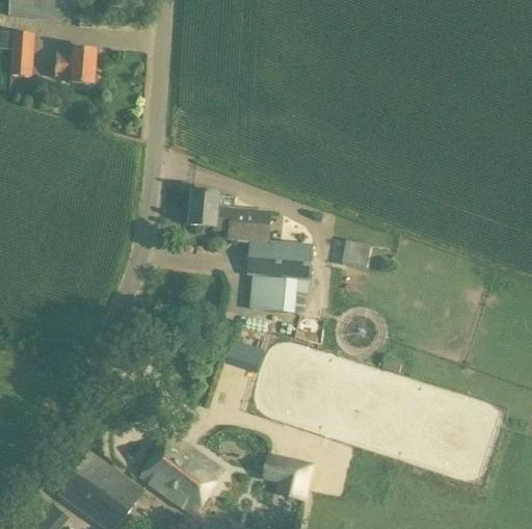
[(7,16),(75,20),(76,9),(76,0),(8,0),(8,12),(7,16)]
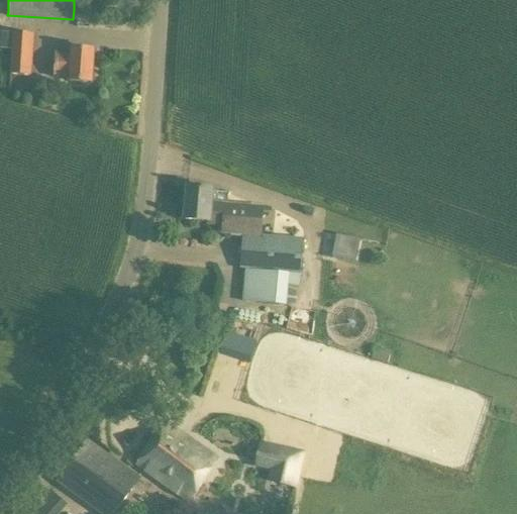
[(31,74),(33,31),(0,28),(0,45),(10,46),(9,73),(10,73),(31,74)]
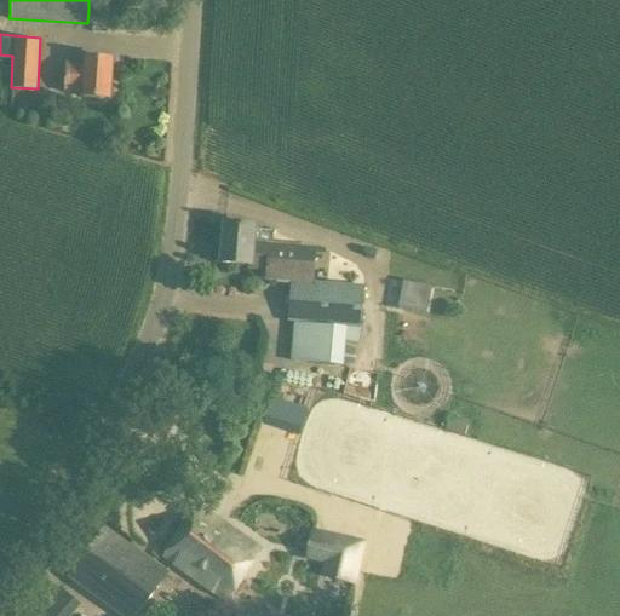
[(110,97),(114,59),(86,57),(86,62),(68,61),(65,90),(84,92),(84,96),(110,97)]
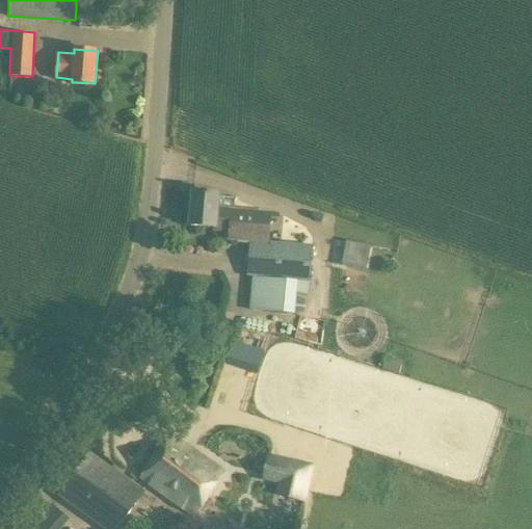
[(246,273),(251,274),(249,308),(295,312),(296,292),(309,293),(309,279),(312,243),(268,239),(270,211),(217,207),(218,191),(192,189),(189,223),(214,226),(214,228),(229,229),(229,237),(238,238),(249,239),(246,273)]
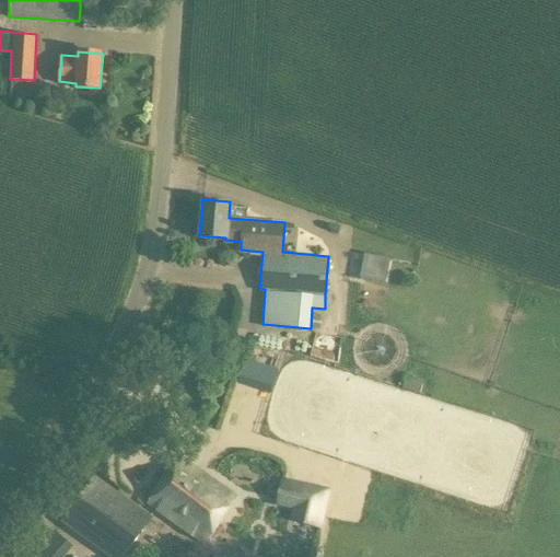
[(364,252),(360,276),(365,277),(385,280),(389,257),(364,252)]
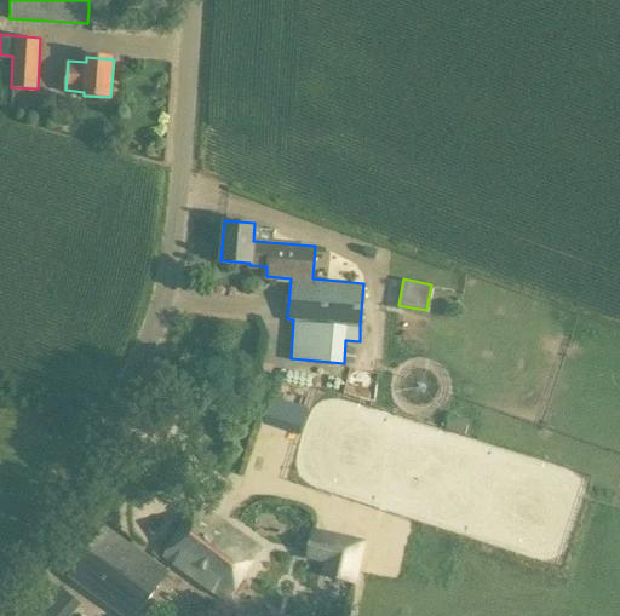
[(270,395),(262,421),(275,425),(283,398),(276,396),(270,395)]
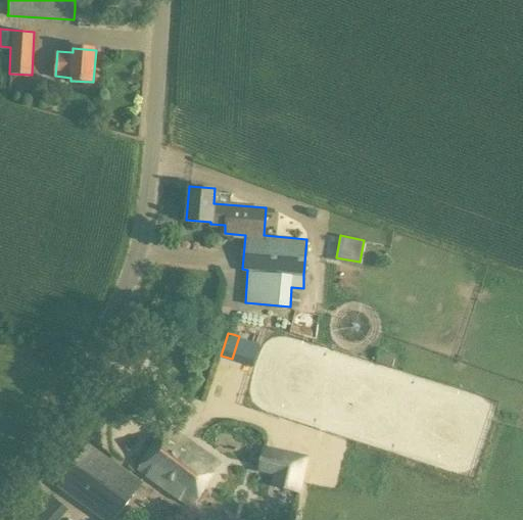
[(221,460),(168,424),(137,468),(190,505),(221,460)]
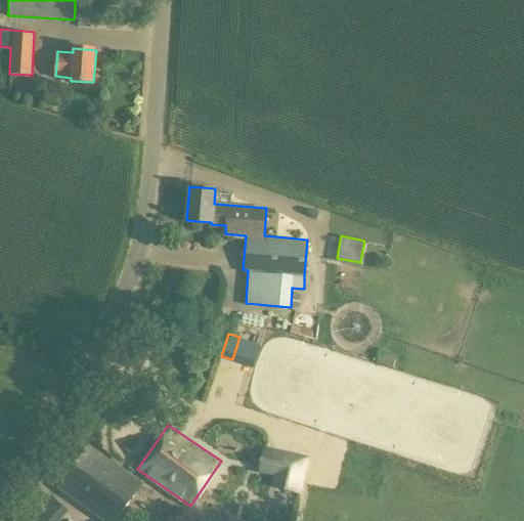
[(114,520),(141,482),(88,444),(58,485),(107,520),(114,520)]
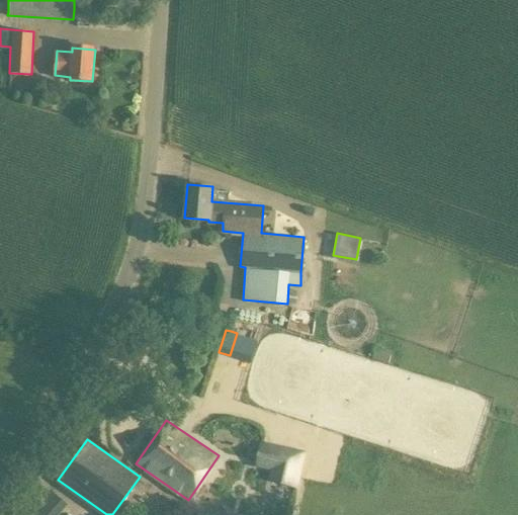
[(261,442),(256,463),(275,468),(272,481),(294,486),(303,451),(261,442)]
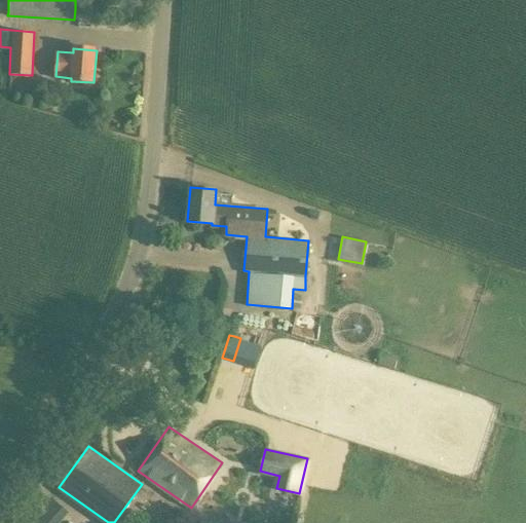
[(59,522),(68,512),(50,497),(28,522),(59,522)]
